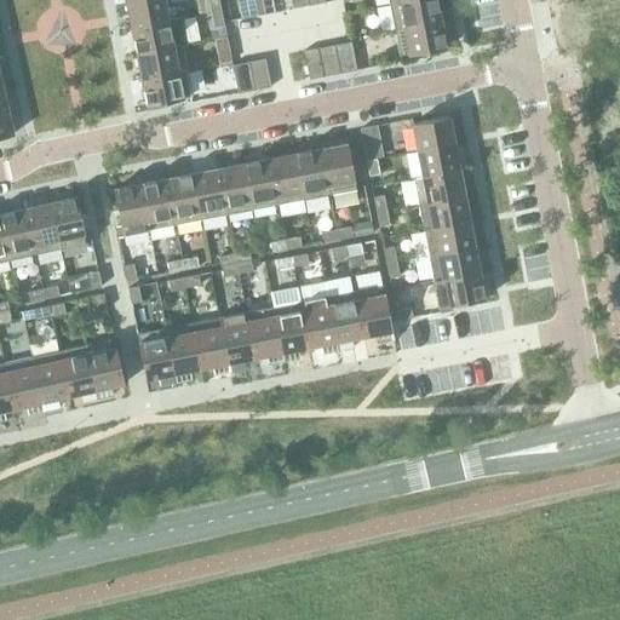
[(133,0),(126,1),(131,28),(168,21),(164,0),(133,0)]
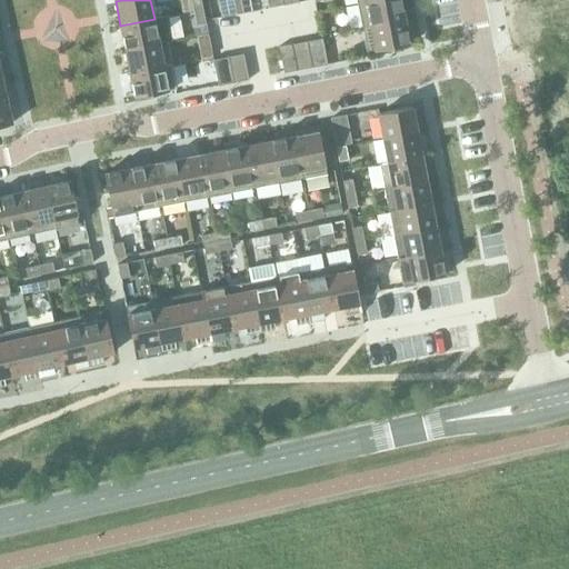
[(191,0),(195,11),(203,9),(200,0),(191,0)]
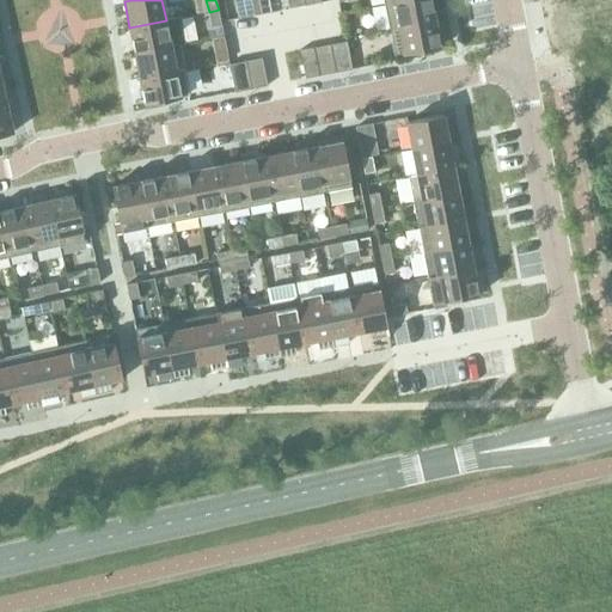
[(254,16),(251,0),(233,0),(238,18),(254,16)]
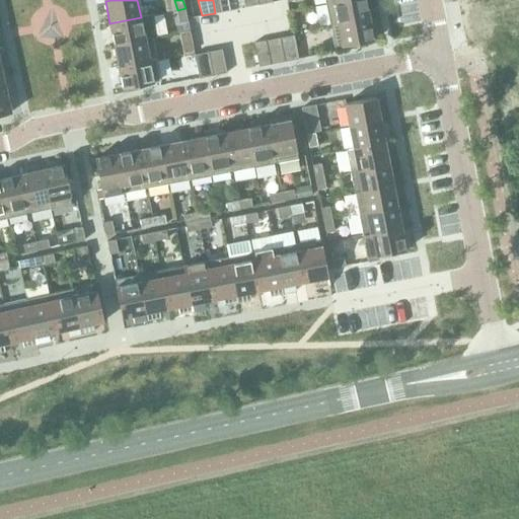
[(227,0),(213,0),(215,13),(229,10),(227,0)]
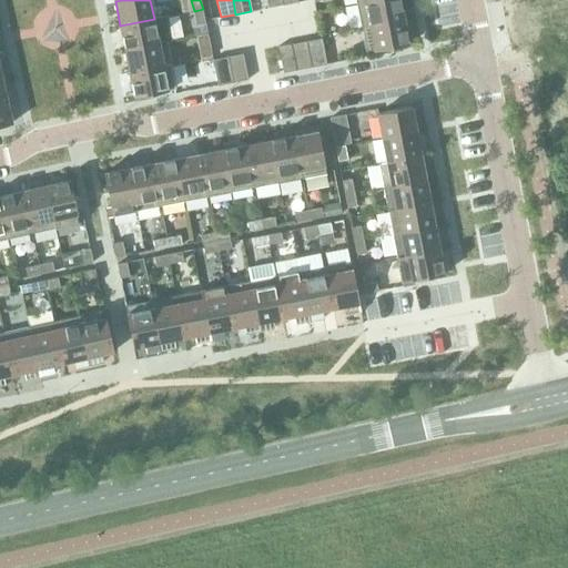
[(376,0),(355,4),(361,29),(404,20),(399,0),(376,0)]
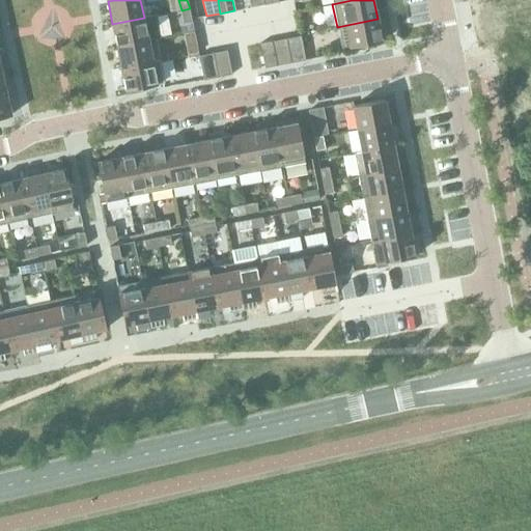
[(190,8),(182,10),(184,23),(192,22),(190,8)]
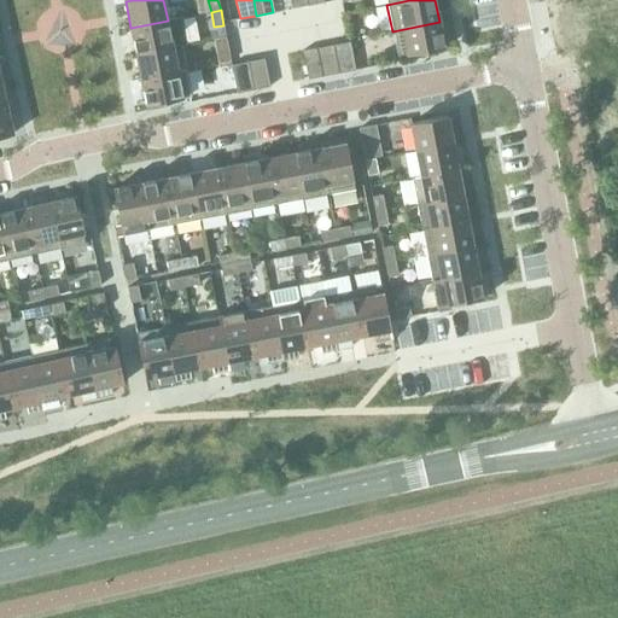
[(135,53),(181,44),(186,42),(181,17),(168,21),(130,28),(135,53)]
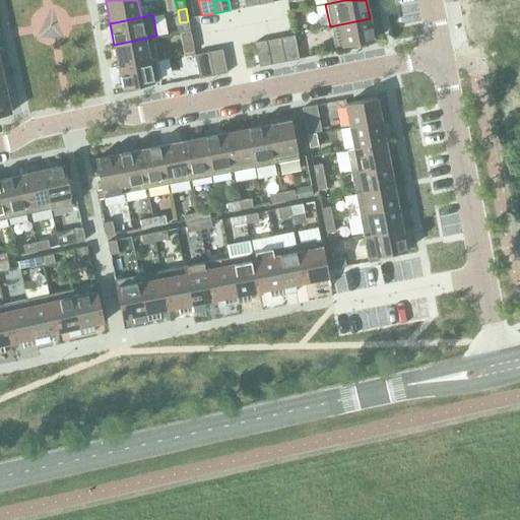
[(370,18),(330,26),(334,48),(374,40),(370,18)]
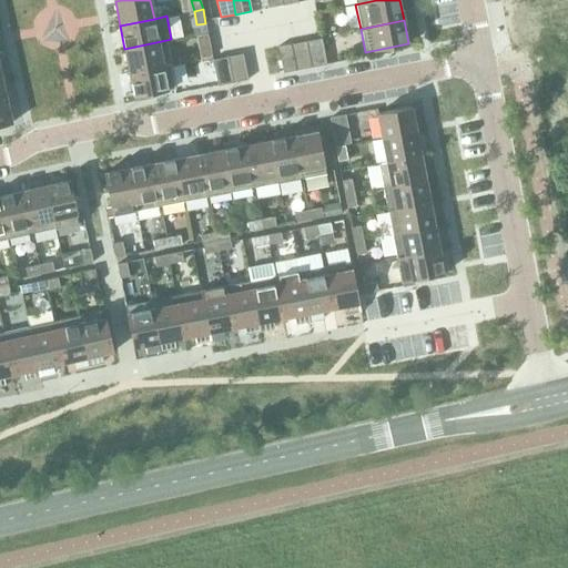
[(322,38),(306,41),(311,67),(326,64),(322,38)]
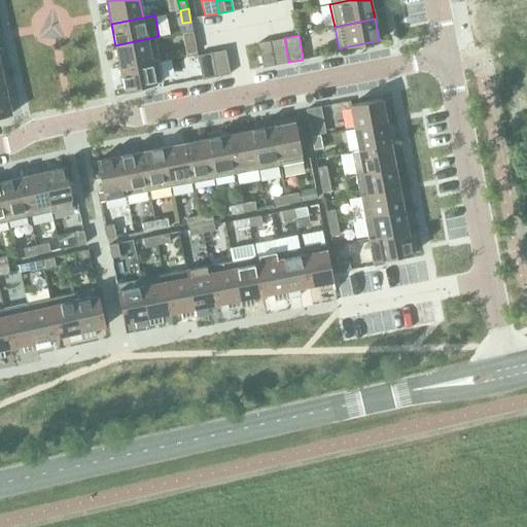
[(115,45),(119,68),(159,61),(154,37),(115,45)]
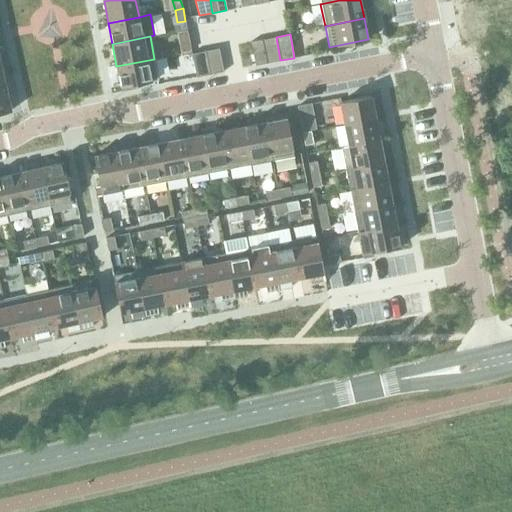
[(276,37),(262,39),(266,63),(280,60),(276,37)]
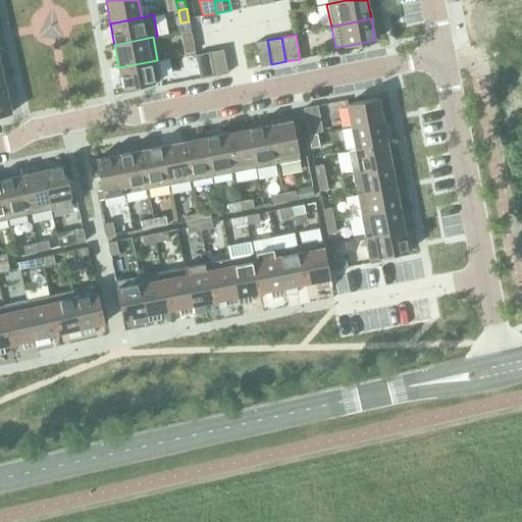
[(271,64),(267,40),(256,43),(260,66),(271,64)]
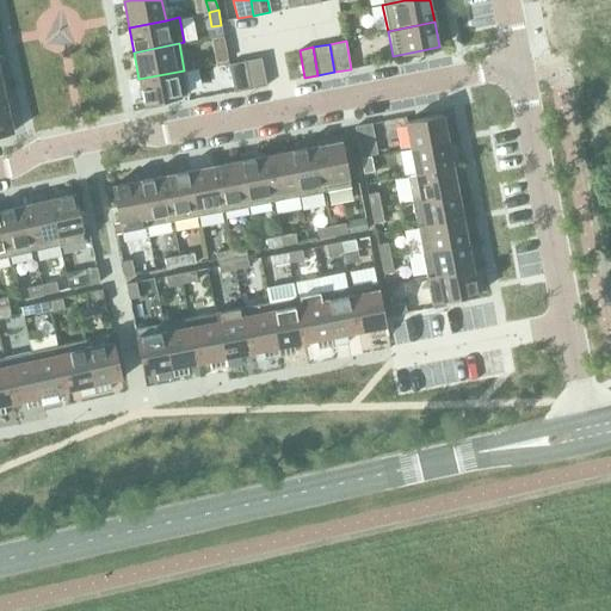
[(261,57),(245,61),(251,88),(267,85),(261,57)]
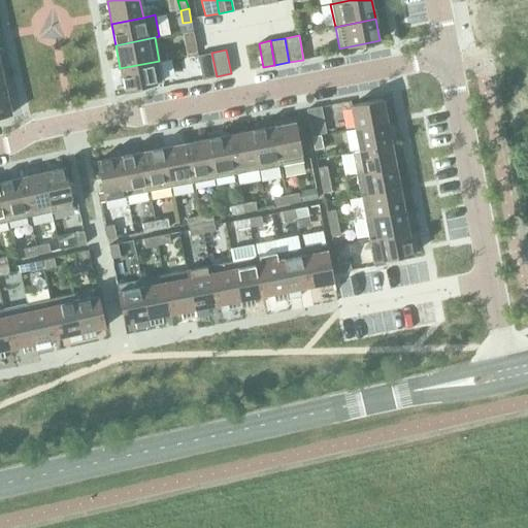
[(217,76),(211,53),(197,55),(202,79),(217,76)]
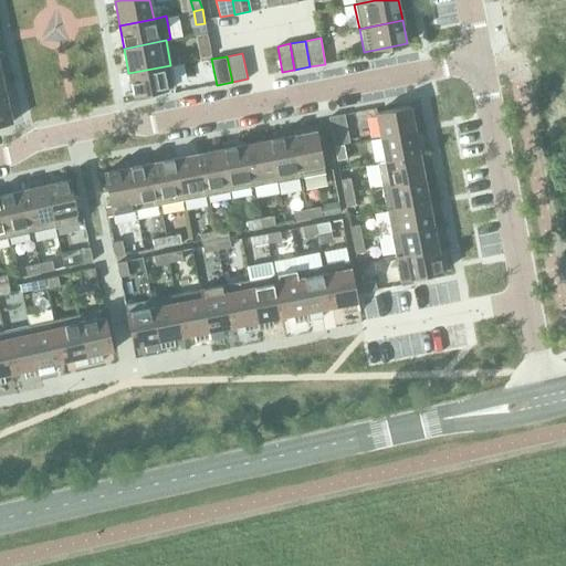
[(170,65),(128,73),(134,96),(175,88),(170,65)]
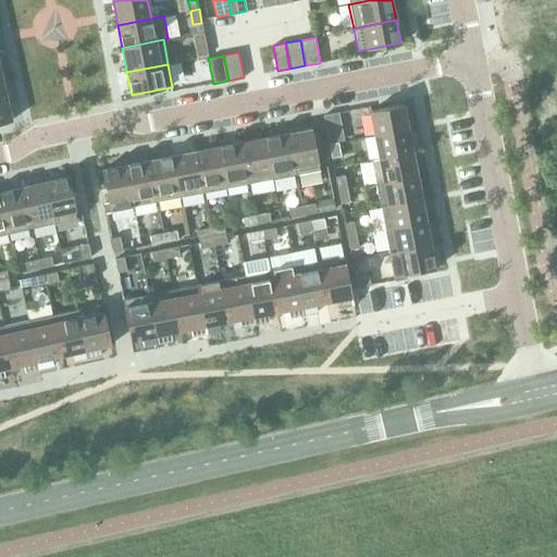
[(7,97),(0,98),(0,122),(11,121),(7,97)]
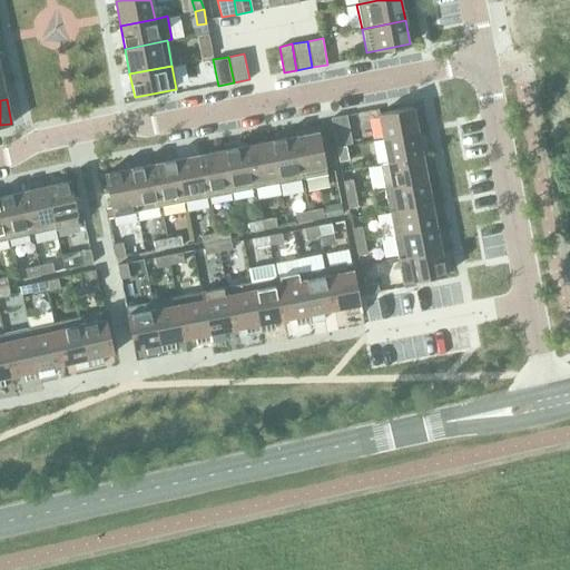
[(379,114),(383,137),(418,130),(412,107),(379,114)]
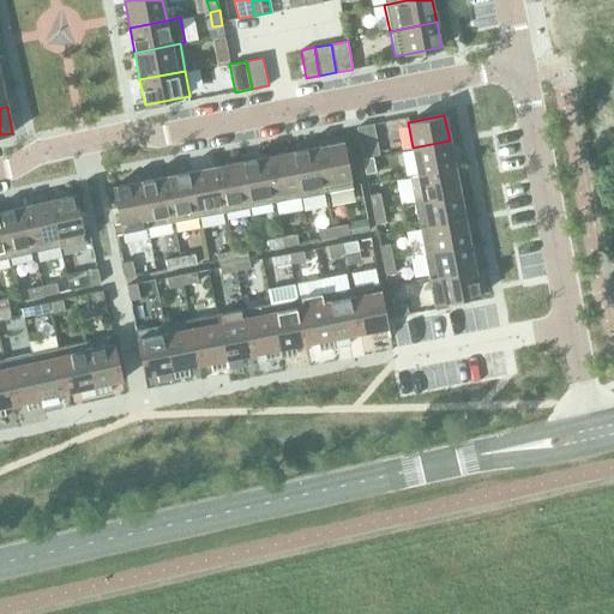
[(373,134),(372,125),(356,127),(359,138),(373,134)]
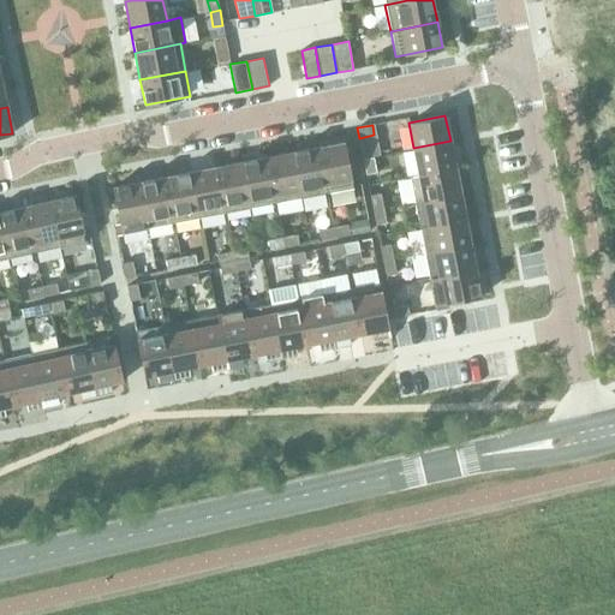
[(413,148),(418,174),(455,167),(451,141),(413,148)]
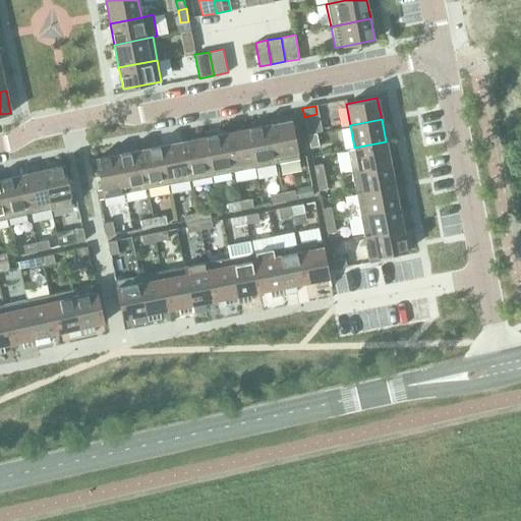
[(291,120),(270,124),(278,163),(299,159),(291,120)]
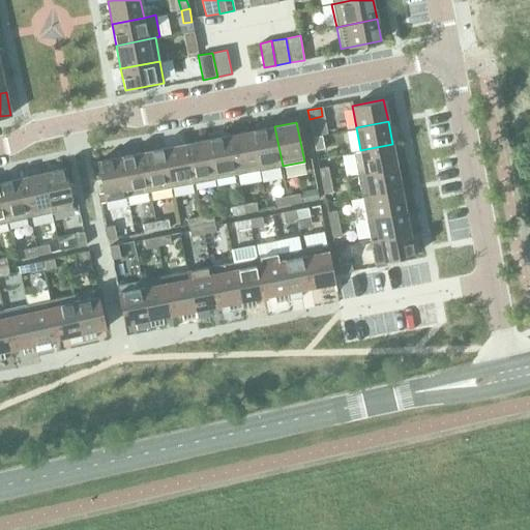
[(274,126),(253,131),(260,170),(283,166),(274,126)]
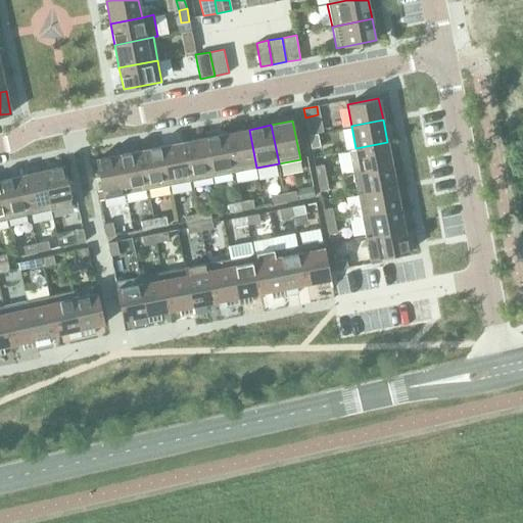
[(249,130),(227,134),(234,172),(256,168),(249,130)]
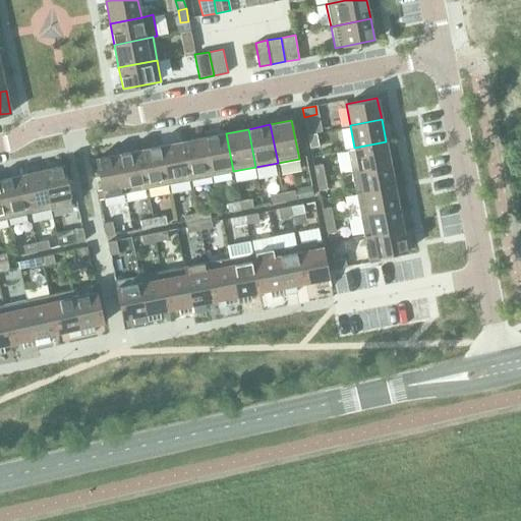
[(226,133),(205,137),(212,176),(233,171),(226,133)]
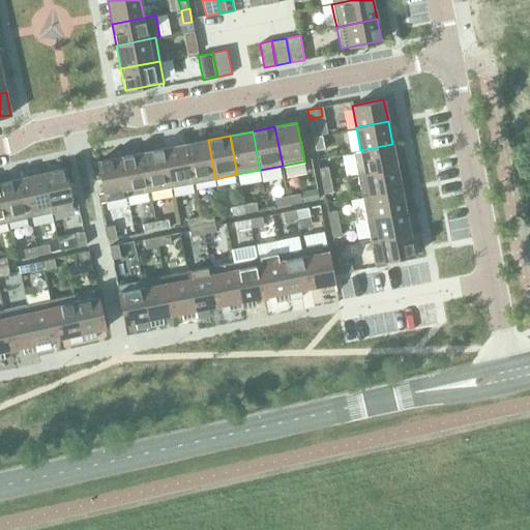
[(313,137),(316,150),(324,148),(322,136),(313,137)]
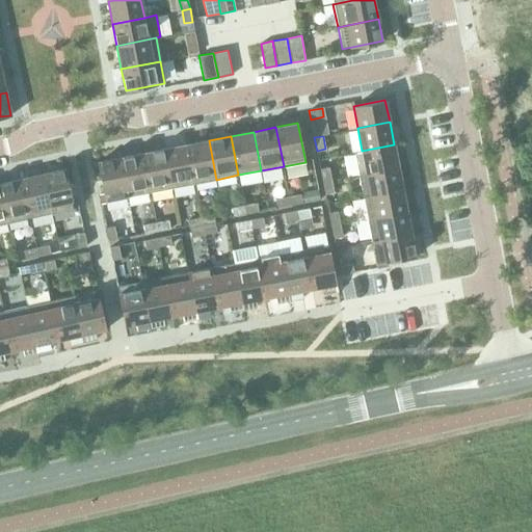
[(209,140),(186,144),(194,184),(216,180),(209,140)]
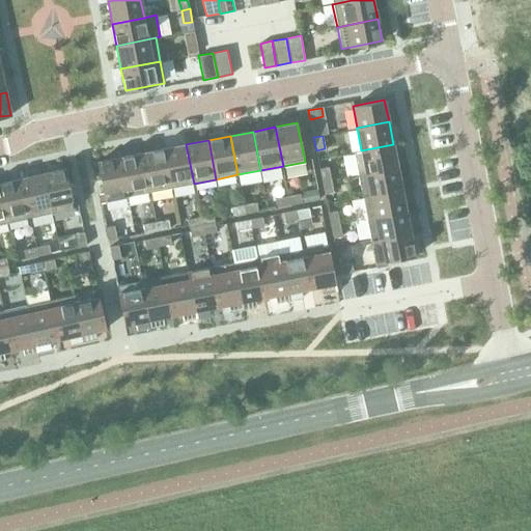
[(186,144),(164,148),(171,188),(194,184),(186,144)]
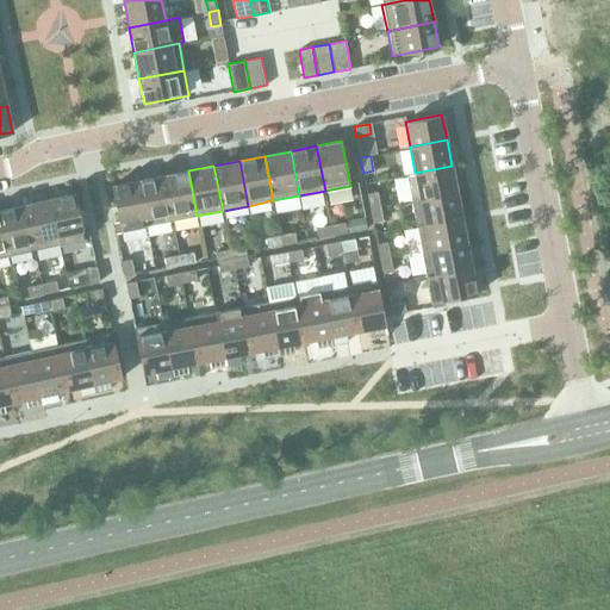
[(406,174),(411,200),(456,191),(452,166),(415,173),(406,174)]
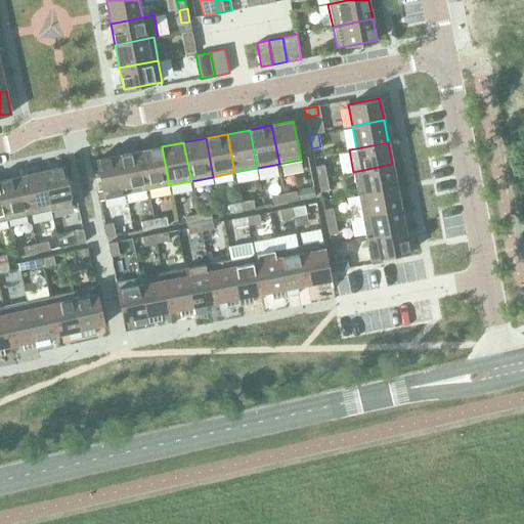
[(162,146),(139,151),(147,189),(169,185),(162,146)]
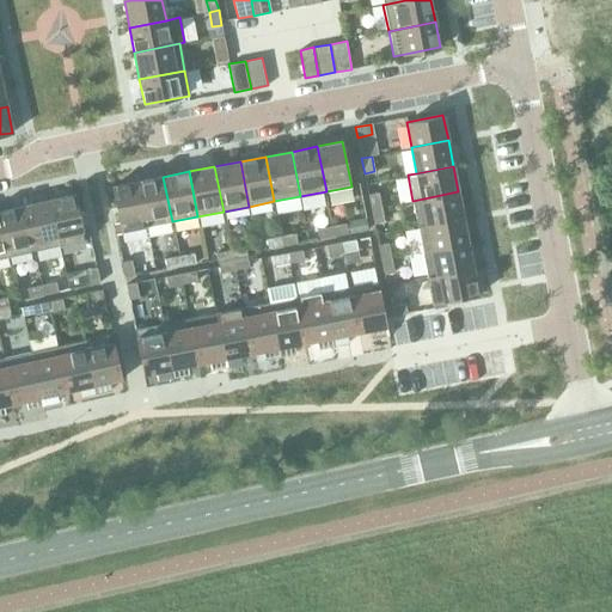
[(163,177),(138,182),(146,227),(172,221),(163,177)]
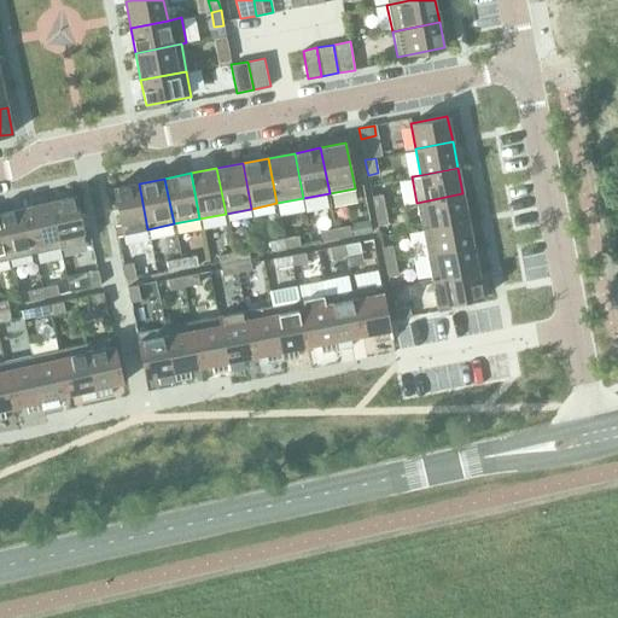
[(147,229),(139,184),(114,188),(122,234),(147,229)]
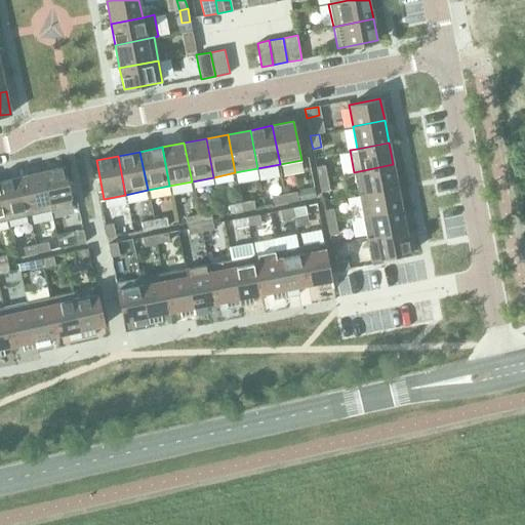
[(354,172),(358,194),(397,187),(393,164),(354,172)]
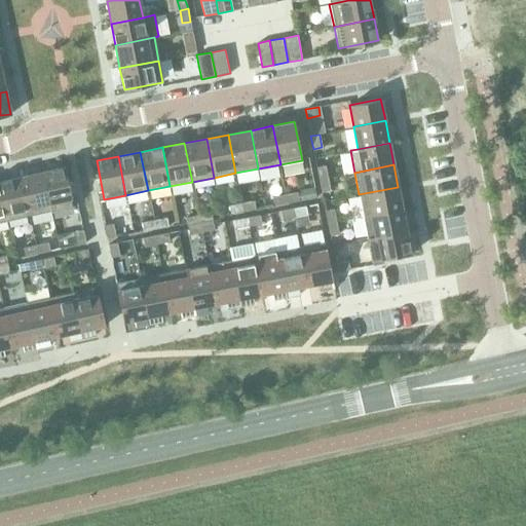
[(316,166),(318,180),(328,178),(326,165),(316,166)]
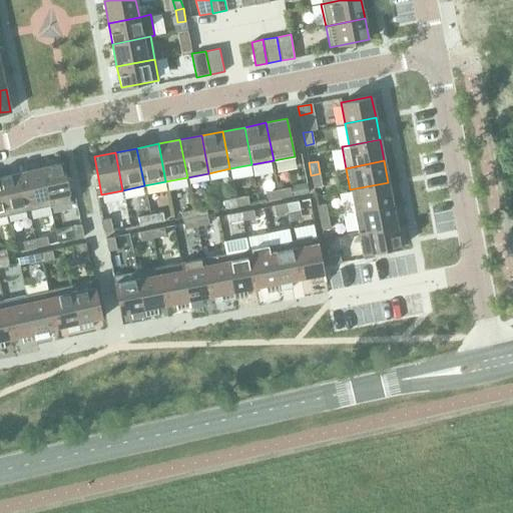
[(63,162),(42,167),(50,205),(71,200),(63,162)]
